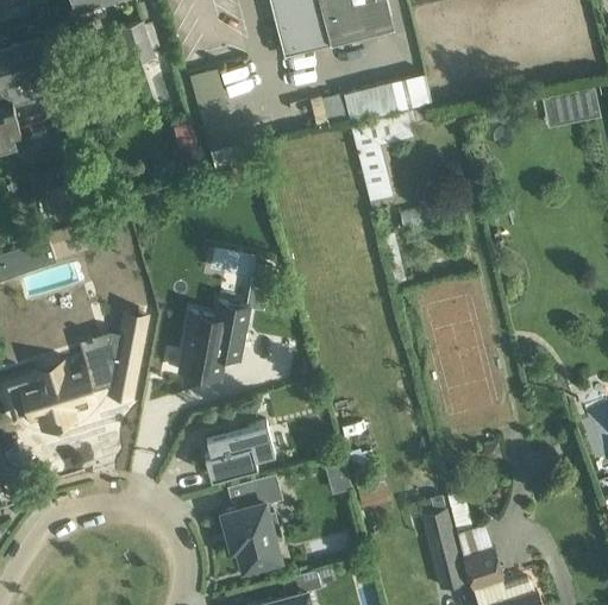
[(270,0),(284,56),(331,45),(363,37),(359,24),(392,16),(387,0),(270,0)]
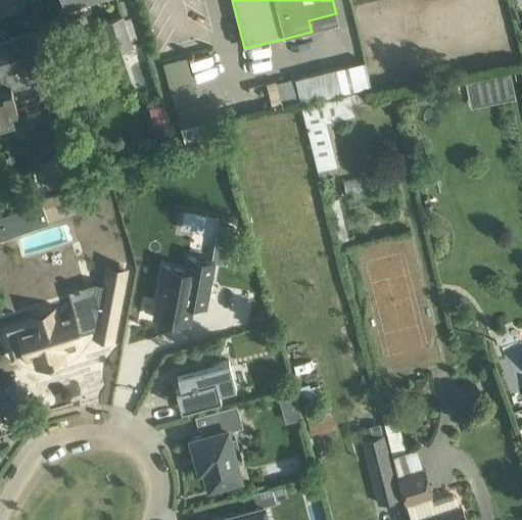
[(124,19),(103,26),(111,53),(133,47),(124,19)]
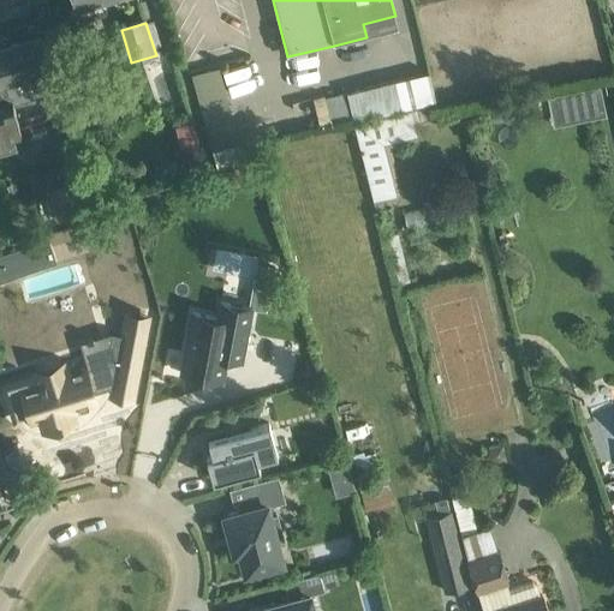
[(45,100),(59,96),(42,39),(40,31),(23,36),(25,43),(0,49),(0,153),(25,147),(21,130),(51,121),(45,100)]
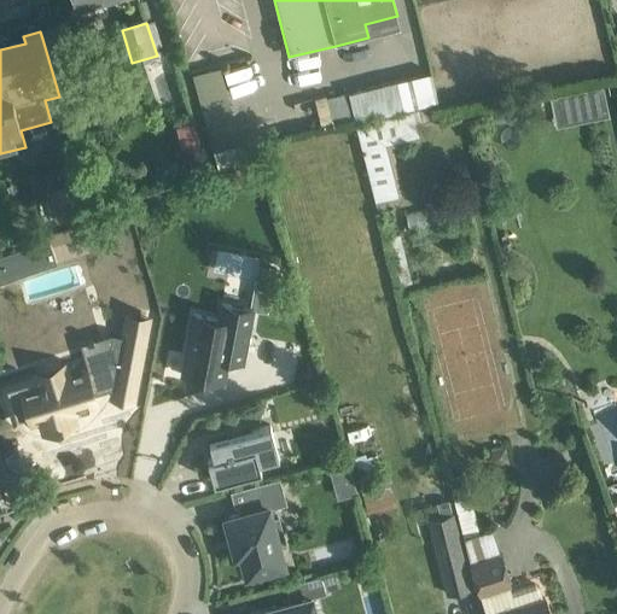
[(197,100),(220,94),(214,71),(192,77),(197,100)]
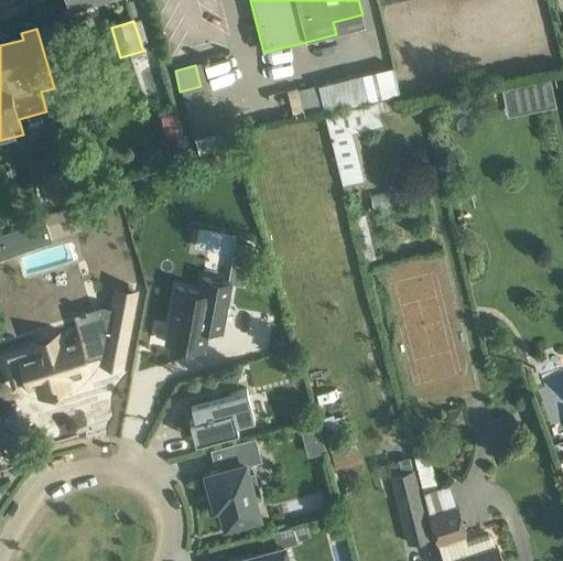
[(325,115),(401,97),(394,69),(318,87),(325,115)]
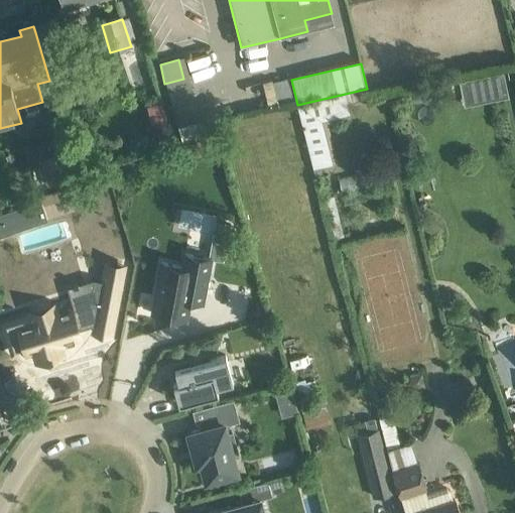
[(458,82),(461,106),(507,101),(504,76),(458,82)]
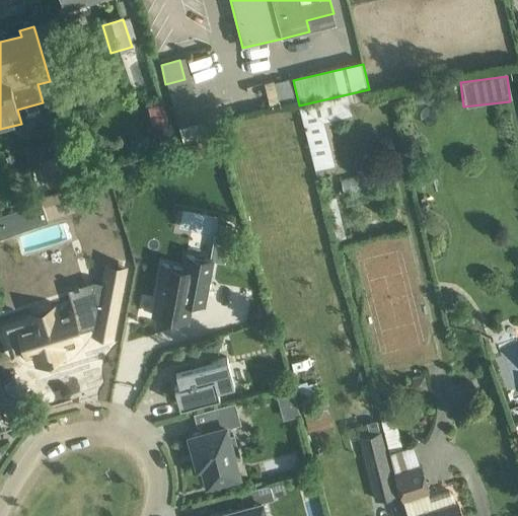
[(345,95),(297,106),(313,169),(334,164),(323,127),(322,122),(350,116),(345,95)]
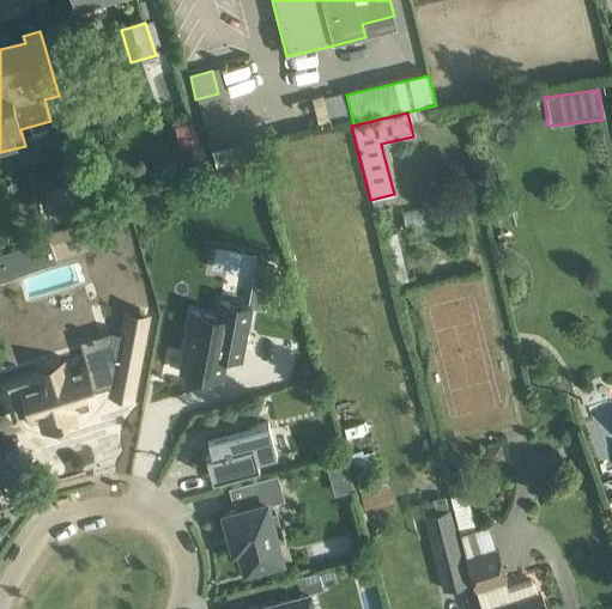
[(49,196),(32,201),(40,226),(95,213),(83,164),(43,175),(49,196)]
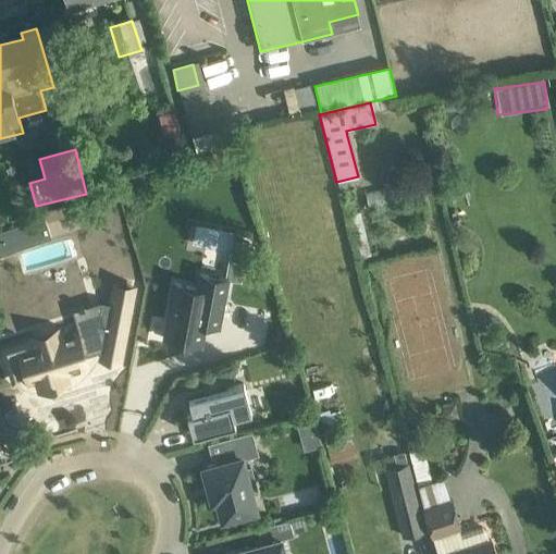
[(2,236),(4,245),(8,254),(23,248),(17,231),(2,236)]
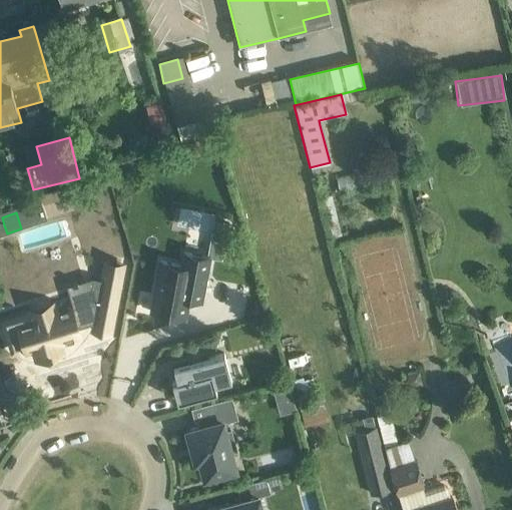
[(161,263),(151,314),(185,321),(189,302),(191,302),(192,298),(202,299),(201,304),(202,304),(211,260),(184,253),(182,267),(161,263)]
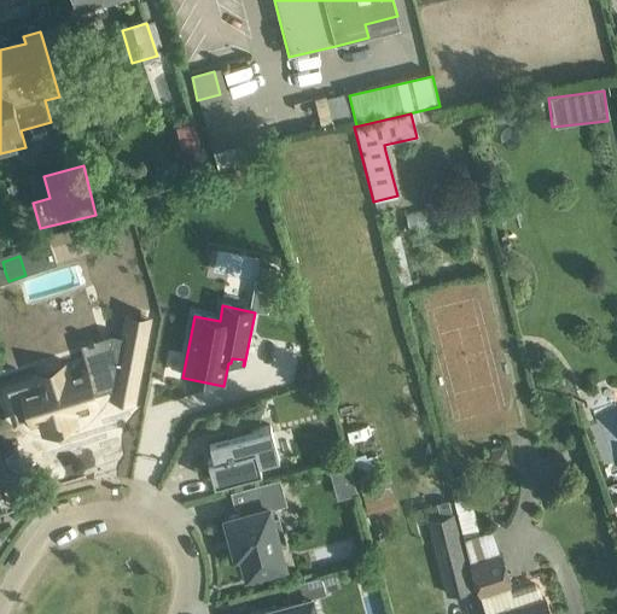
[(100,408),(97,397),(111,390),(109,403),(137,408),(151,319),(124,314),(121,337),(114,335),(108,367),(89,373),(87,366),(80,367),(82,373),(71,376),(68,364),(0,385),(0,386),(13,428),(30,424),(31,430),(39,428),(42,438),(80,427),(76,416),(80,414),(80,411),(89,408),(89,411),(100,408)]
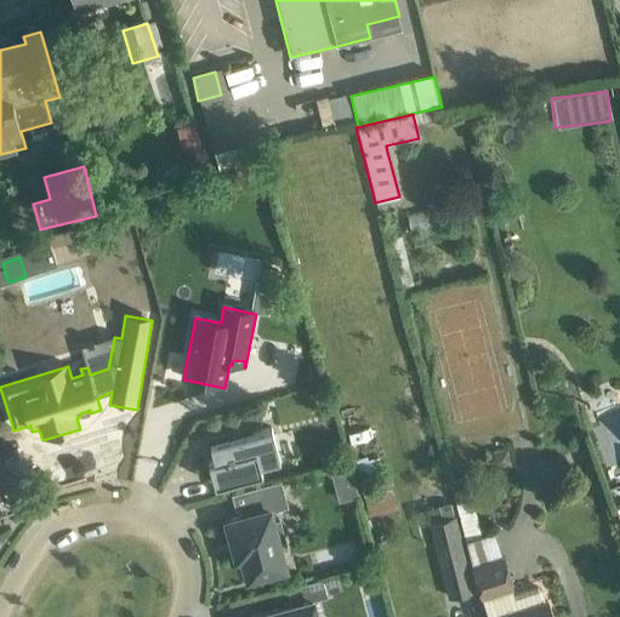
[(254,469),(261,467),(278,463),(272,440),(274,439),(273,430),(211,447),(215,463),(209,466),(216,489),(256,478),(254,469)]
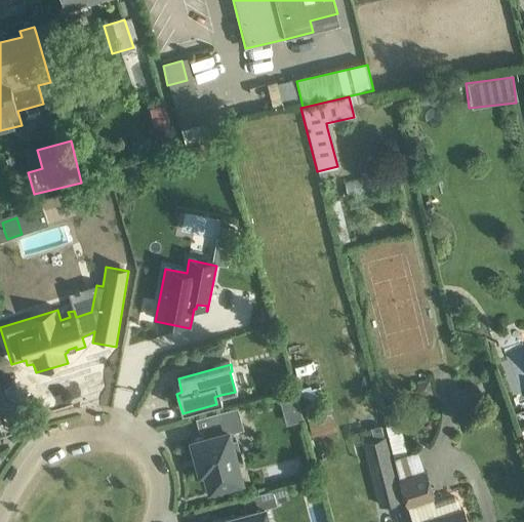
[(430,382),(416,385),(418,395),(426,397),(433,396),(430,382)]
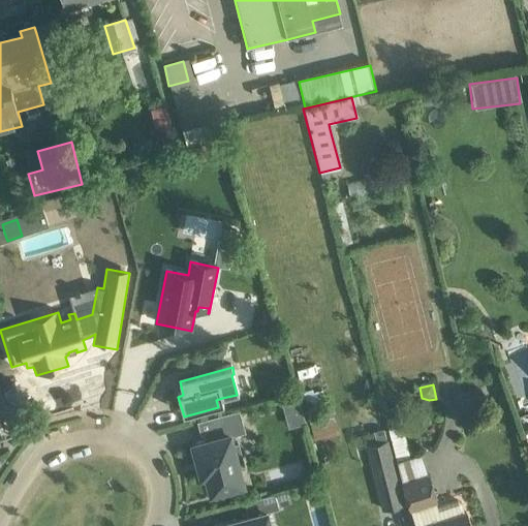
[(212,495),(244,486),(239,468),(244,466),(239,446),(234,449),(230,437),(245,434),(239,412),(199,423),(205,443),(193,446),(202,478),(207,476),(212,495)]
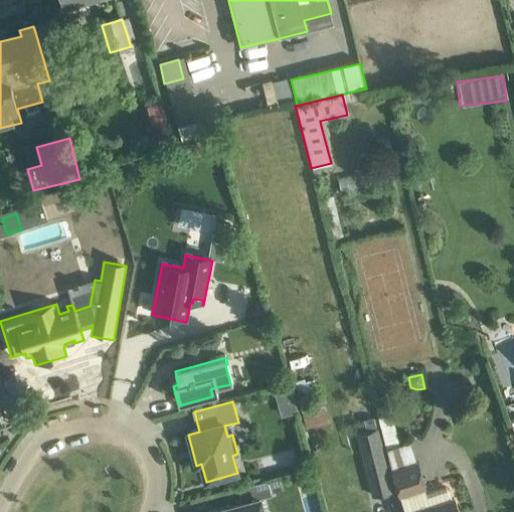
[(323,405),(300,412),(304,429),(328,422),(323,405)]
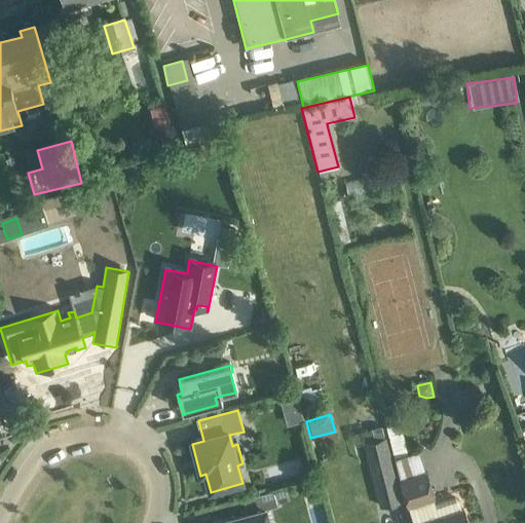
[(386,440),(364,446),(380,510),(403,505),(386,440)]
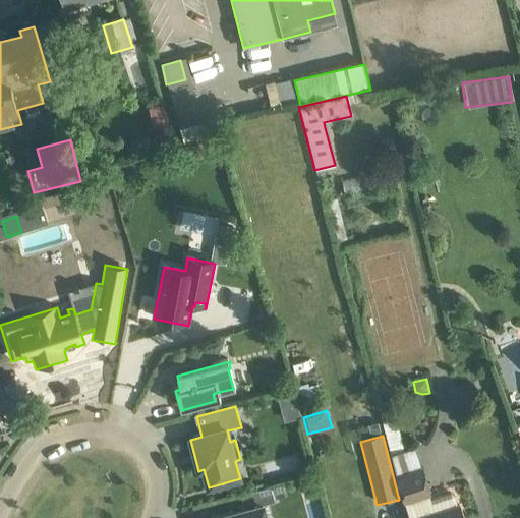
[(431,502),(429,495),(430,495),(423,471),(399,478),(410,517),(462,517),(459,506),(458,507),(455,498),(451,496),(431,502)]
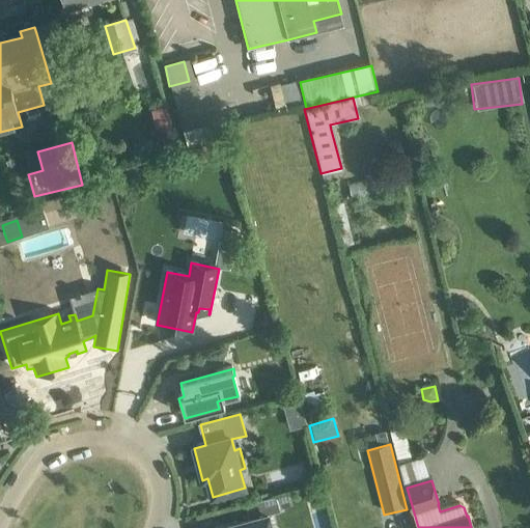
[(271,527),(268,517),(280,512),(276,498),(246,506),(250,521),(224,527),(271,527)]
